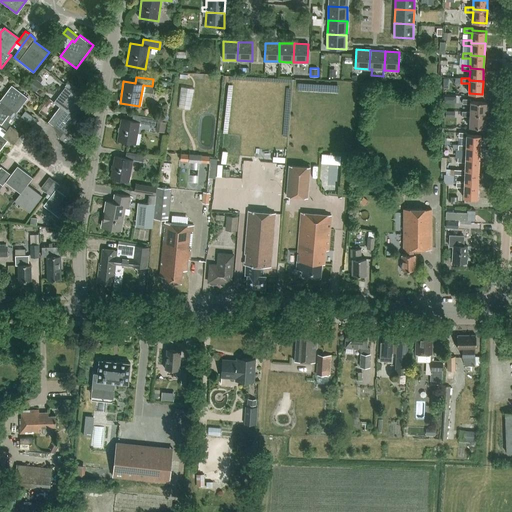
[(65,87),(54,102),(64,110),(65,110),(73,116),(84,101),(76,95),(80,90),(69,81),(65,87)]
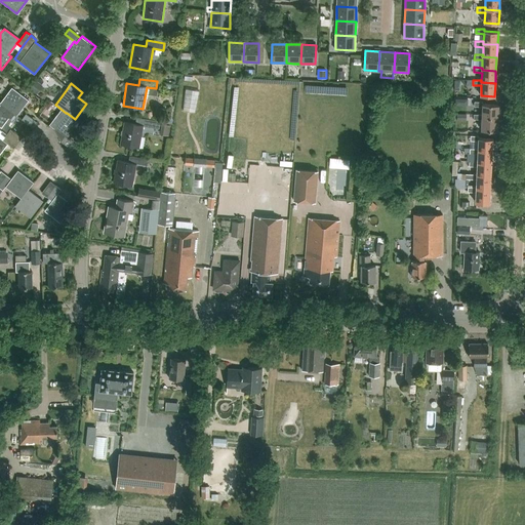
[(12,112),(13,113),(16,115),(29,99),(11,87),(0,103),(12,112)]
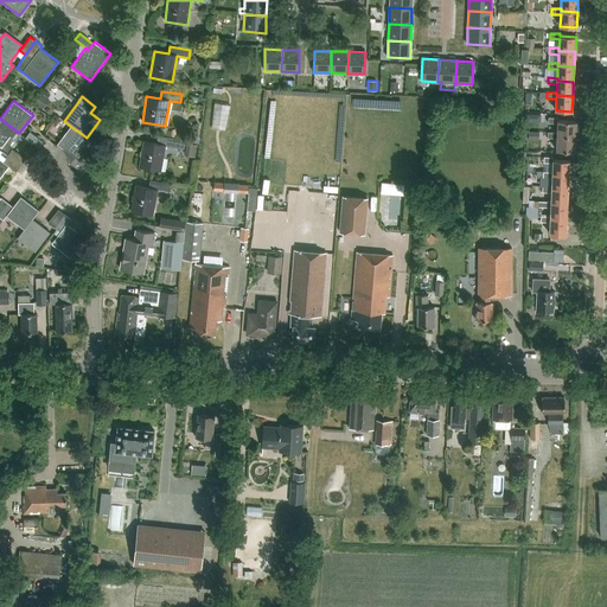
[(212,127),(225,129),(230,106),(215,103),(212,127)]
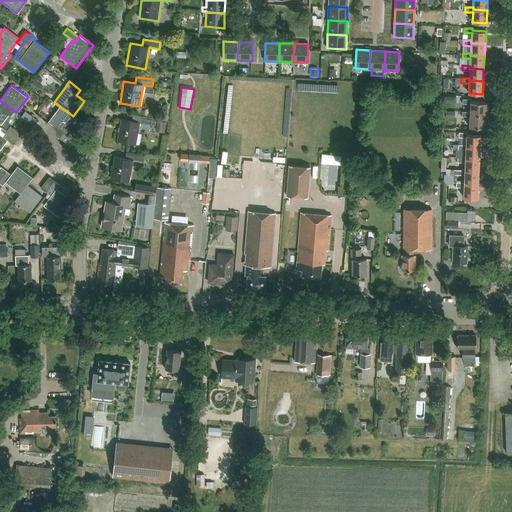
[(0,123),(6,128),(11,122),(9,121),(13,116),(10,114),(13,110),(12,109),(0,100),(0,99),(0,123)]
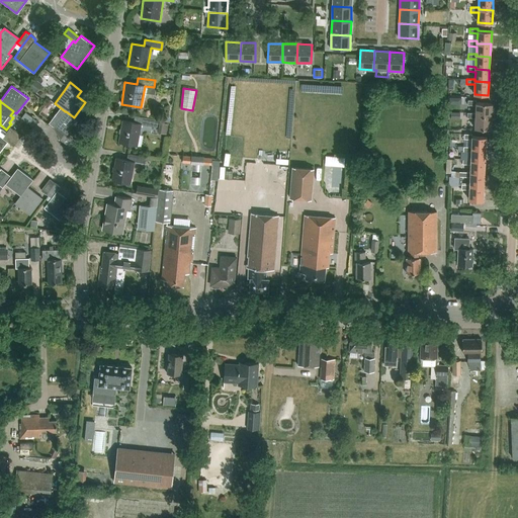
[(477,106),(476,113),(476,115),(492,116),(492,103),(477,102),(477,100),(468,100),(468,105),(477,106)]
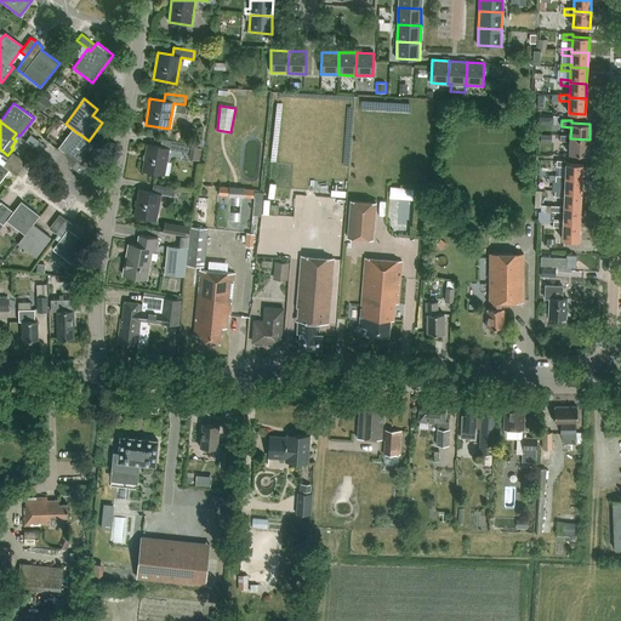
[(79,134),(78,134),(64,153),(77,161),(72,167),(79,172),(75,177),(81,182),(92,169),(86,165),(98,148),(89,141),(79,134)]
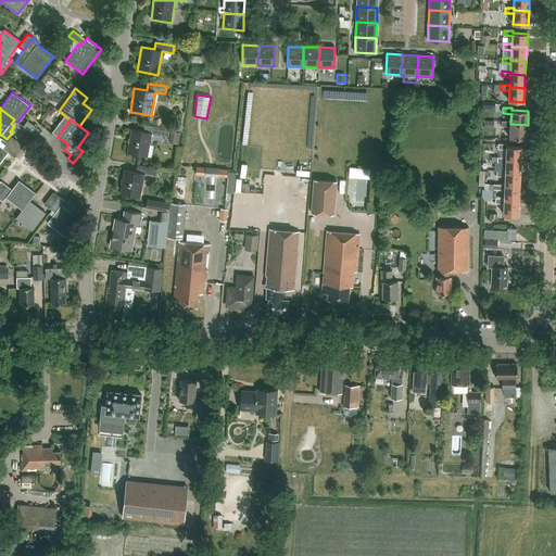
[(28,121),(24,126),(36,136),(40,130),(28,121)]
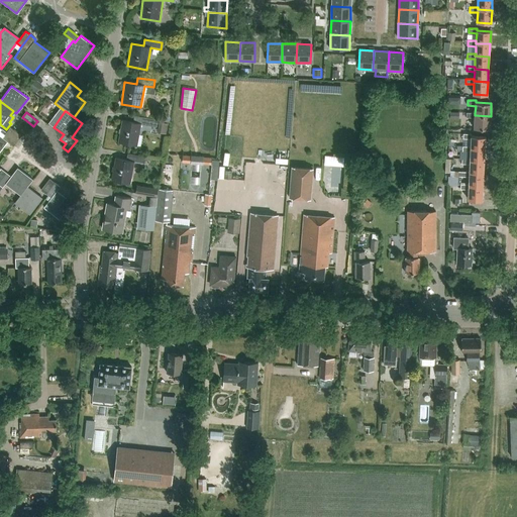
[(475,115),(475,113),(467,112),(467,117),(475,118),(475,128),(490,129),(491,116),(475,115)]
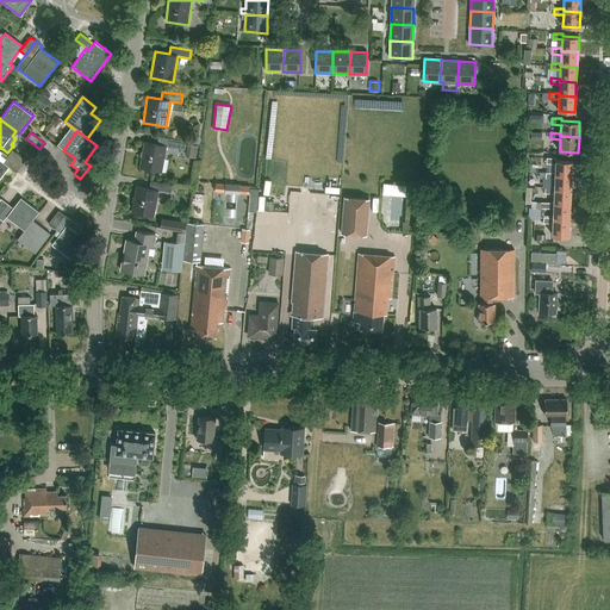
[(178,148),(185,150),(186,141),(179,139),(159,136),(157,144),(144,142),(139,168),(162,172),(166,147),(178,148)]
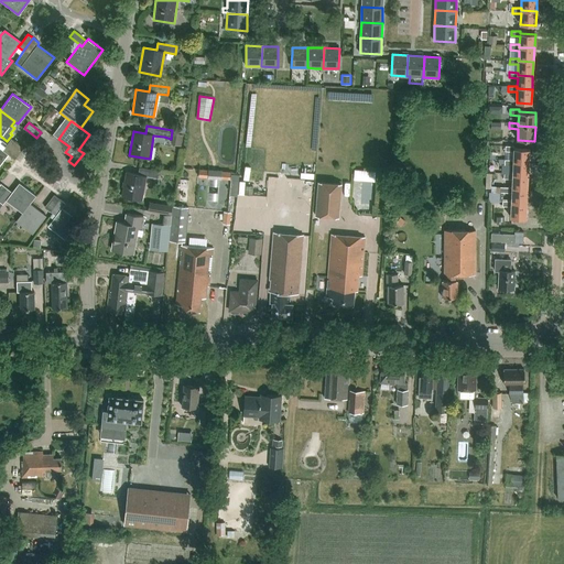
[(7,144),(7,143),(0,138),(0,164),(8,154),(14,160),(19,153),(7,144)]
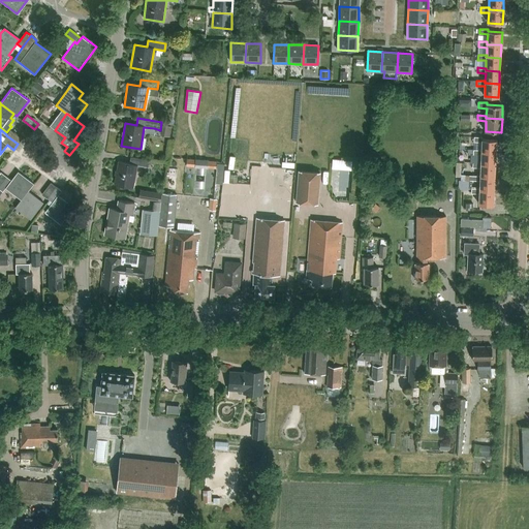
[(6,134),(6,135),(18,144),(22,138),(10,130),(6,134)]
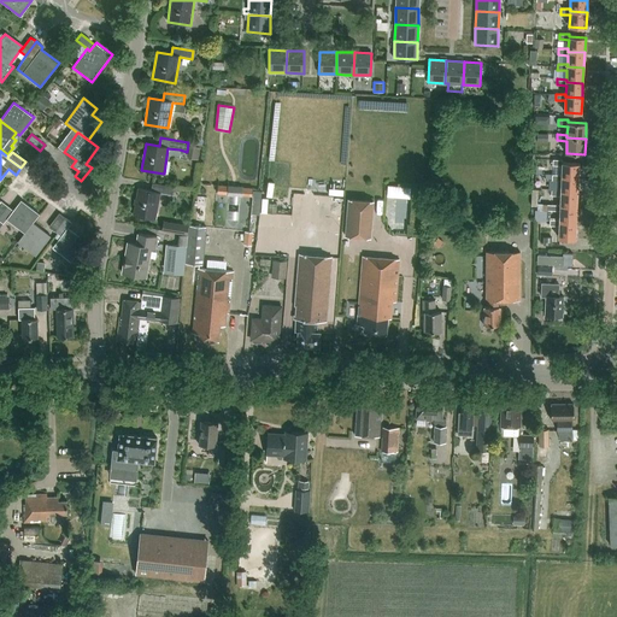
[(562,178),(579,178),(579,164),(563,163),(563,160),(553,159),(553,165),(563,166),(562,175),(562,178)]
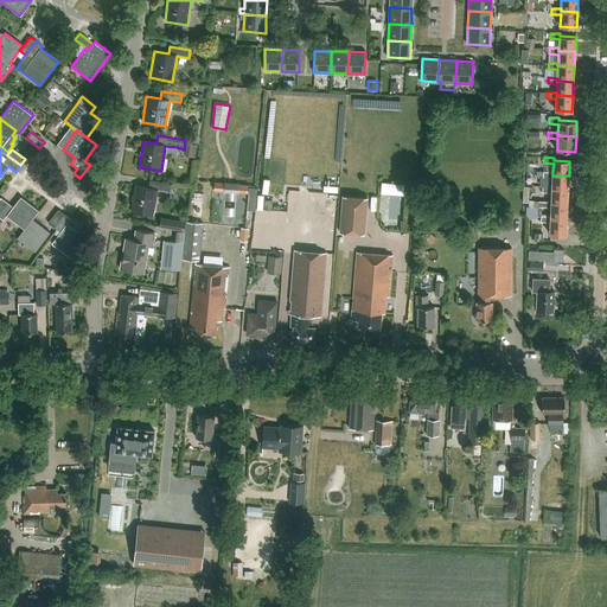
[(553,178),(553,187),(551,190),(568,191),(569,176),(553,176),(553,172),(543,172),(543,178),(553,178)]
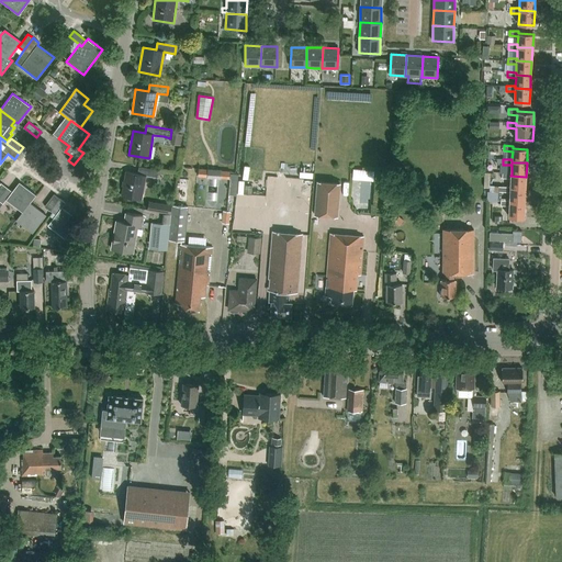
[(314,170),(314,161),(288,160),(288,170),(314,170)]
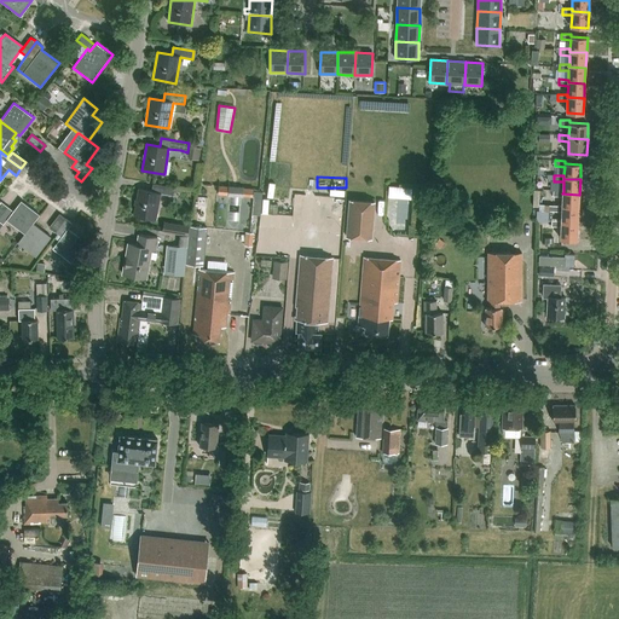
[(549,186),(549,177),(539,177),(538,186),(549,186)]
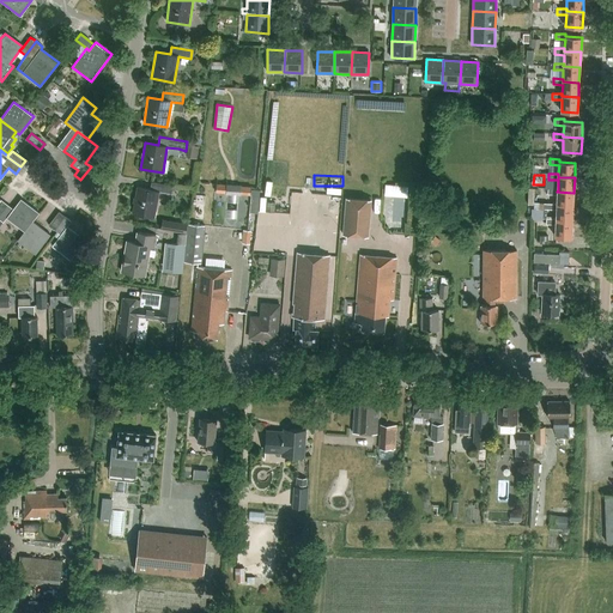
[(159,192),(170,194),(171,186),(151,182),(150,189),(137,187),(132,214),(155,218),(159,192)]
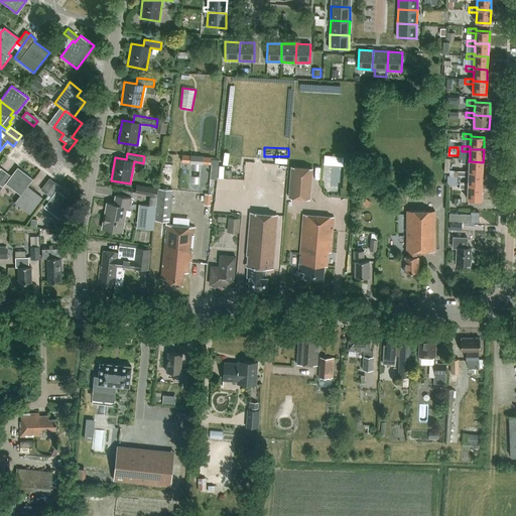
[(469,174),(483,174),(483,162),(469,161),(470,159),(462,158),(461,163),(469,164),(469,171),(469,174)]
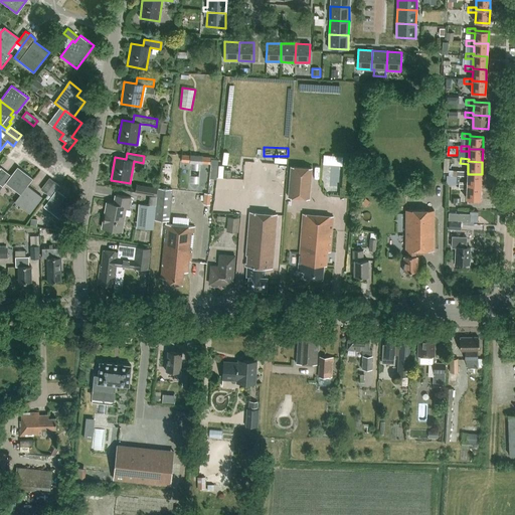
[(313,167),(291,165),(288,197),(310,199),(313,167)]
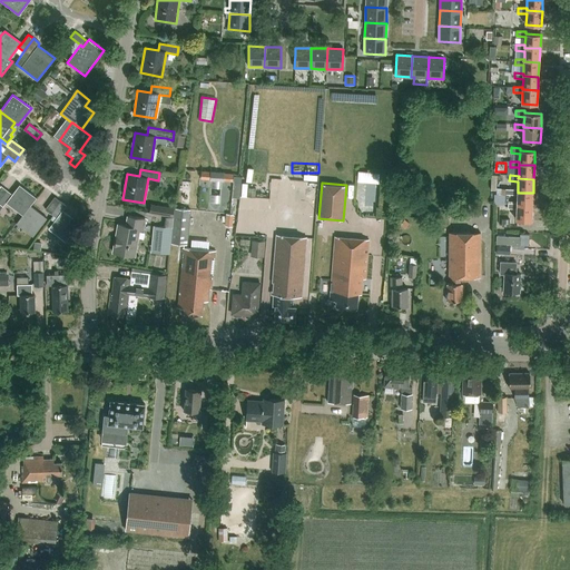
[(6,203),(22,215),(30,205),(30,206),(37,197),(19,185),(12,194),(7,189),(0,197),(0,209),(0,210),(6,203)]
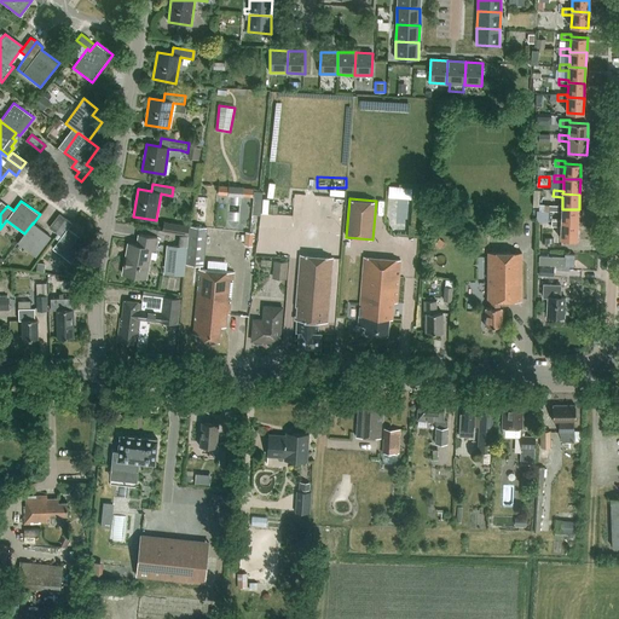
[(562,212),(561,221),(561,224),(578,225),(579,209),(562,209),(562,206),(553,206),(553,212),(562,212)]
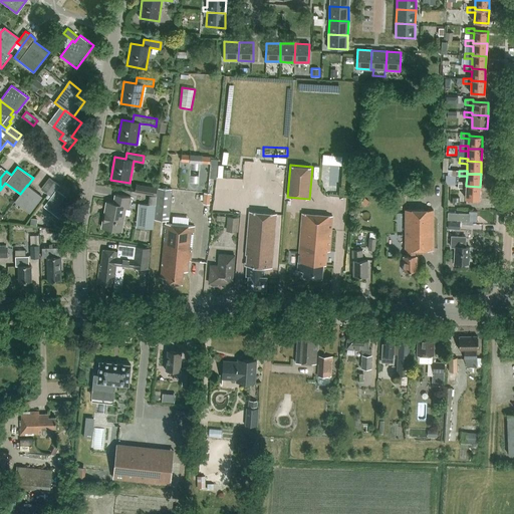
[(42,190),(45,192),(54,181),(49,178),(40,189),(42,190)]
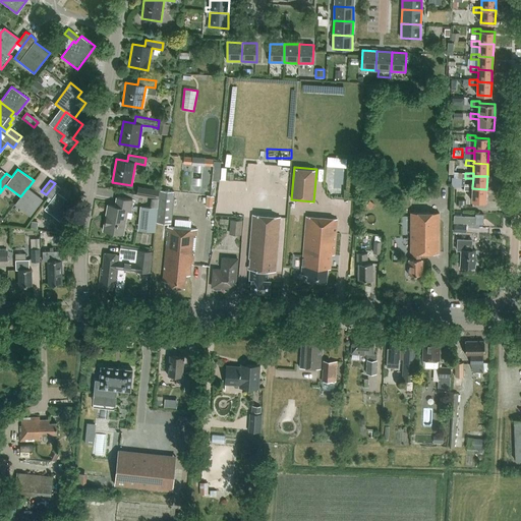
[(60,187),(55,183),(46,194),(51,198),(44,209),(59,221),(72,204),(56,192),(60,187)]
